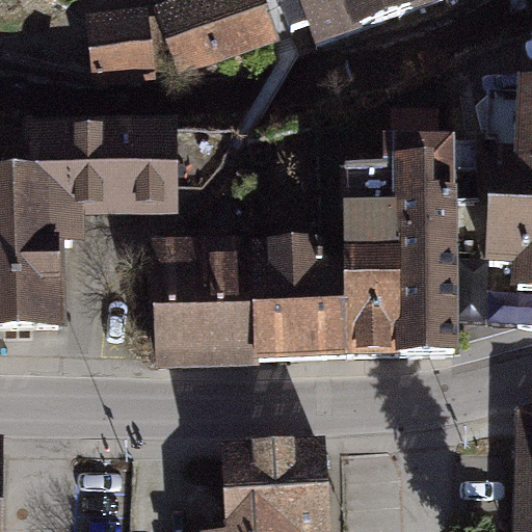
[(251,0),(234,0),(169,24),(187,72),(267,43),(251,0)]
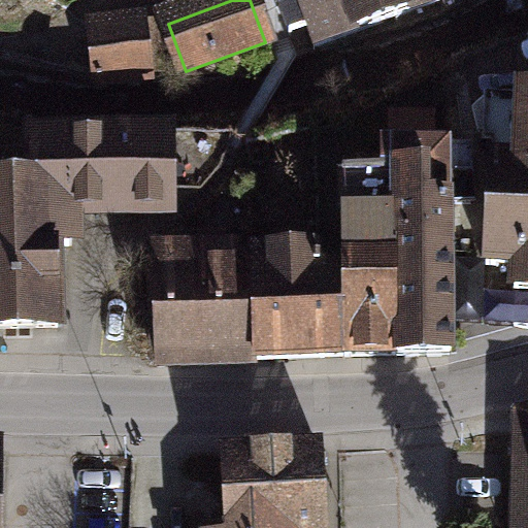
[(293,0),(314,53),(446,0),(293,0)]
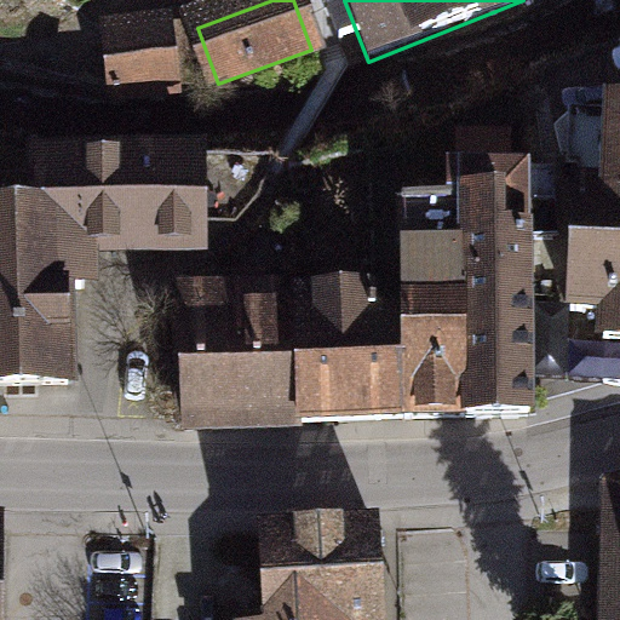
[(168,27),(109,34),(119,105),(178,97),(168,27)]
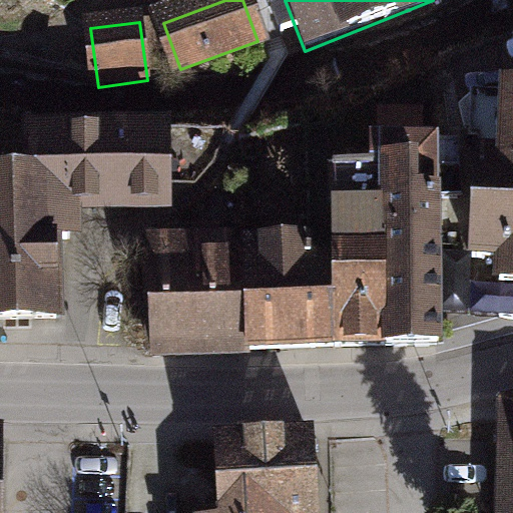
[(512,104),(479,103),(471,275),(494,276),(494,298),(512,298),(512,104)]
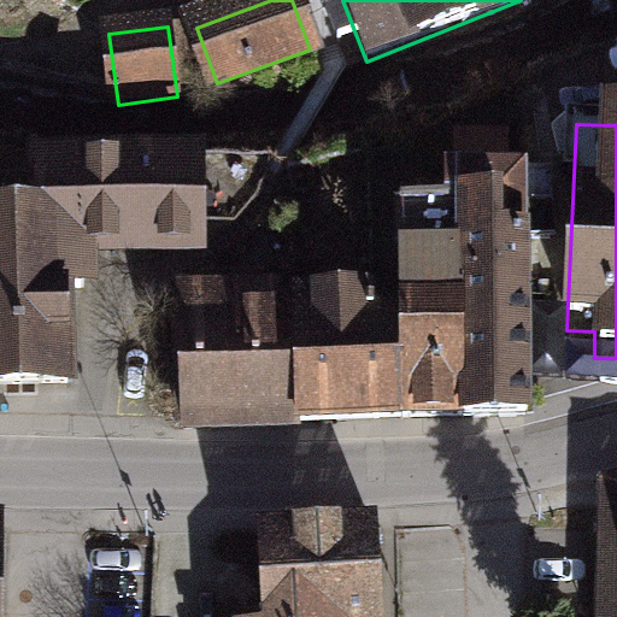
[(36,230),(0,230),(0,385),(70,385),(68,286),(86,286),(86,250),(195,247),(195,221),(224,221),(256,168),(35,176),(36,230)]
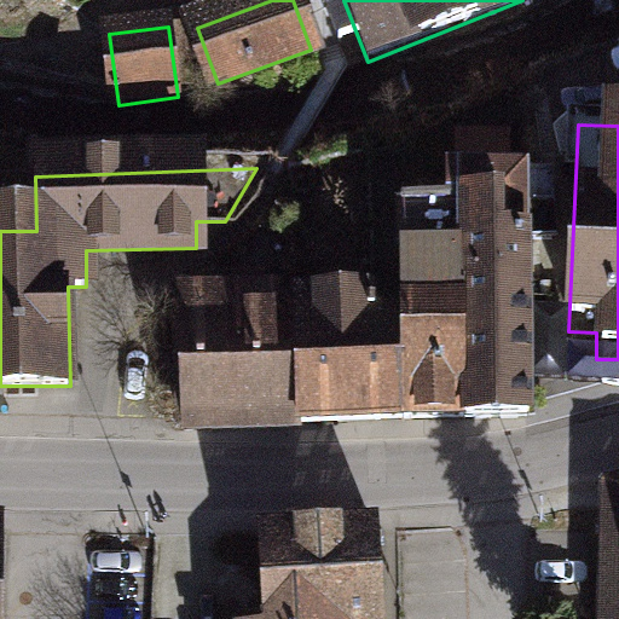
[(464,208),(469,416),(536,411),(532,180),(464,181),(464,208)]
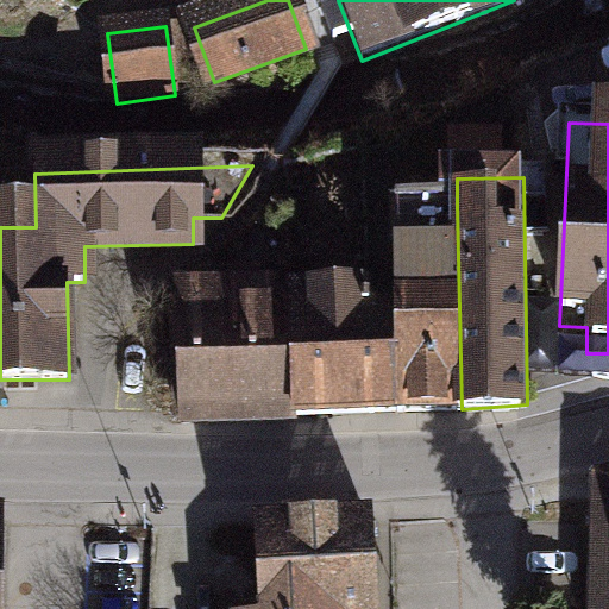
[(395,207),(399,308),(403,407),(462,409),(457,205),(395,207)]
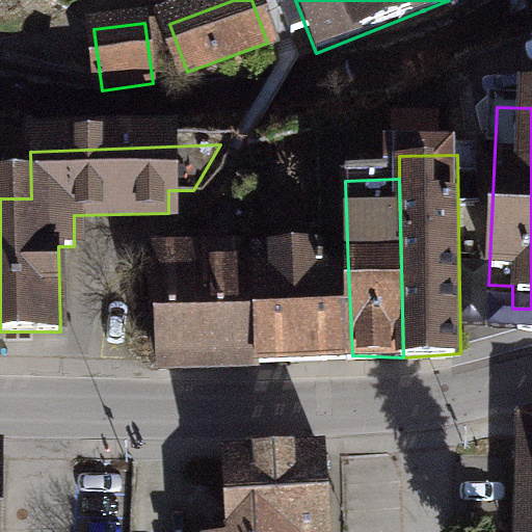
[(249,248),(154,253),(158,366),(253,361),(249,253),(249,248)]
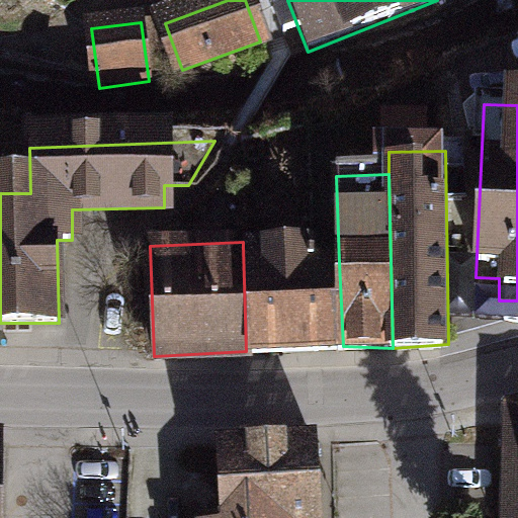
[(317,243),(243,246),(246,351),(343,346),(339,262),(318,263),(317,243)]
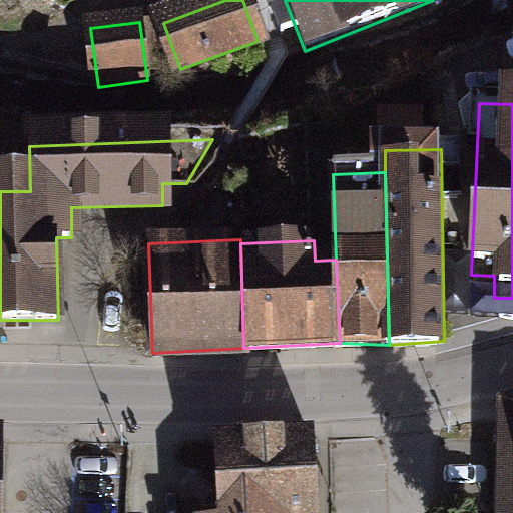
[(512,512),(512,408),(502,409),(500,512),(512,512)]
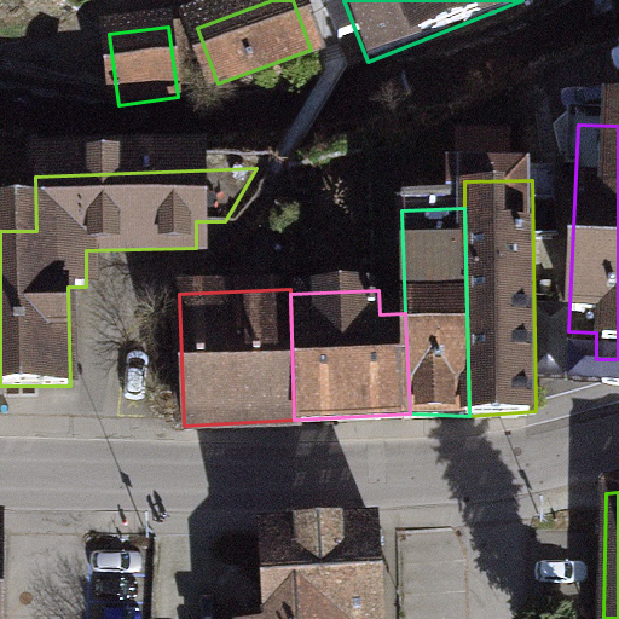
[(385,618),(382,533),(259,538),(262,618),(385,618)]
